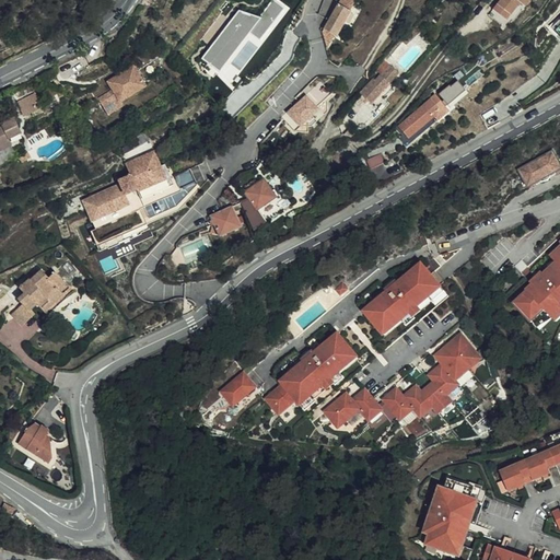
[(499,0),(489,12),(502,23),(516,6),(522,10),(528,0),(499,0)]
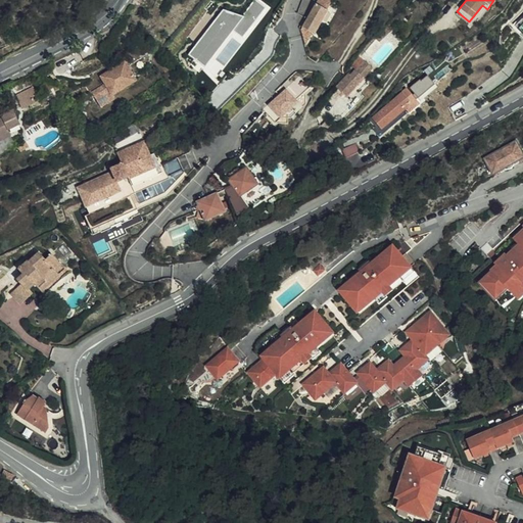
[(329,7),(318,1),(303,28),(307,43),(314,32),(315,33),(329,7)]
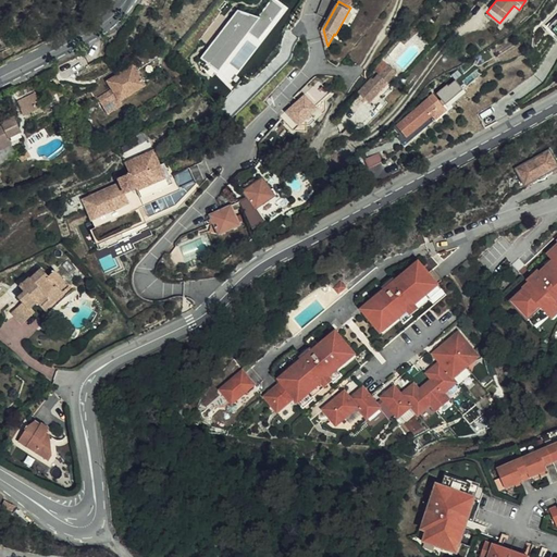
[(556,27),(547,38),(556,48),(556,27)]
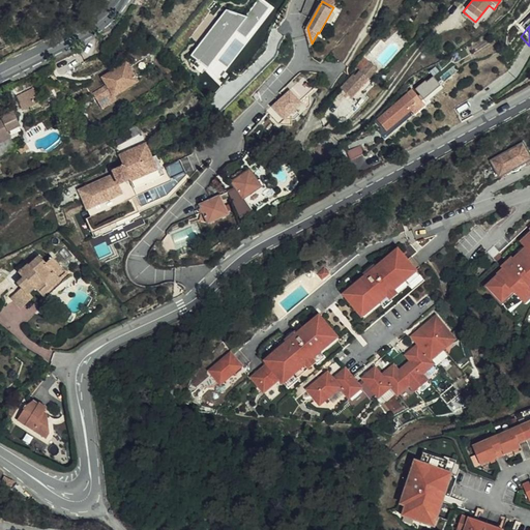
[(211,51),(224,62),(239,48),(247,40),(234,28),(211,51)]
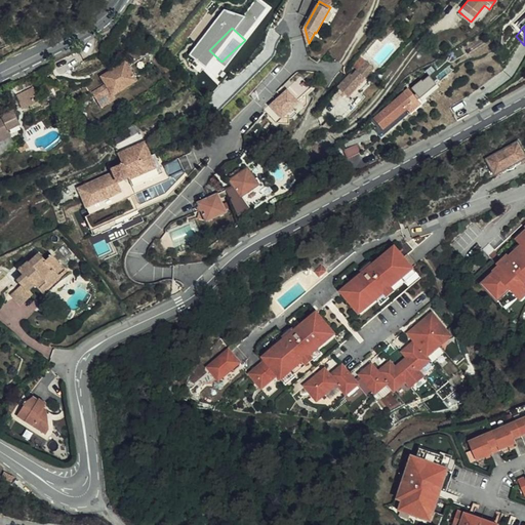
[(379,35),(378,32),(374,35),(362,51),(365,53),(379,35)]
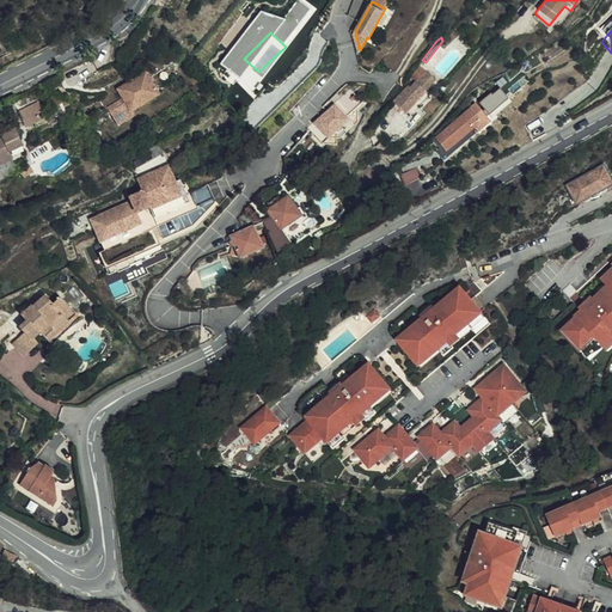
[(421,62),(410,77),(412,79),(409,84),(412,86),(417,79),(418,80),(428,69),(421,62)]
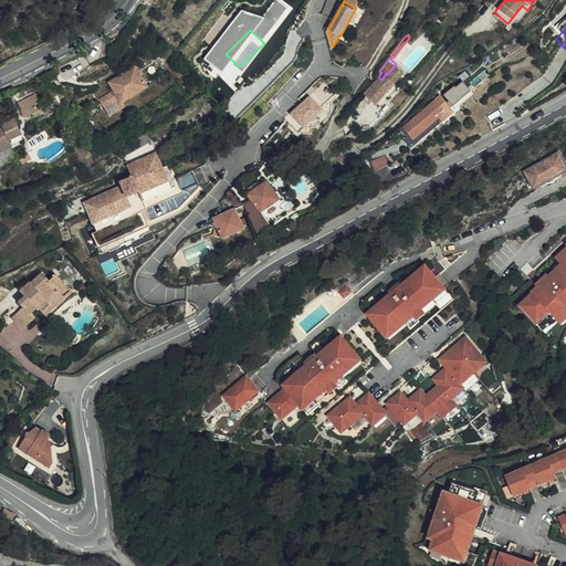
[(381,80),(378,77),(366,92),(368,94),(366,97),(369,101),(373,97),(377,103),(396,81),(395,81),(404,71),(396,64),(387,74),(386,73),(381,80)]
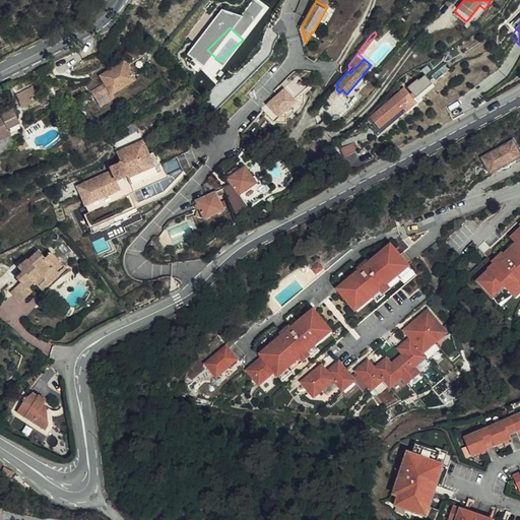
[(114,94),(115,93),(137,79),(126,60),(118,65),(119,68),(112,72),(111,70),(103,75),(106,81),(107,83),(94,90),(96,95),(99,100),(112,90),(114,94)]
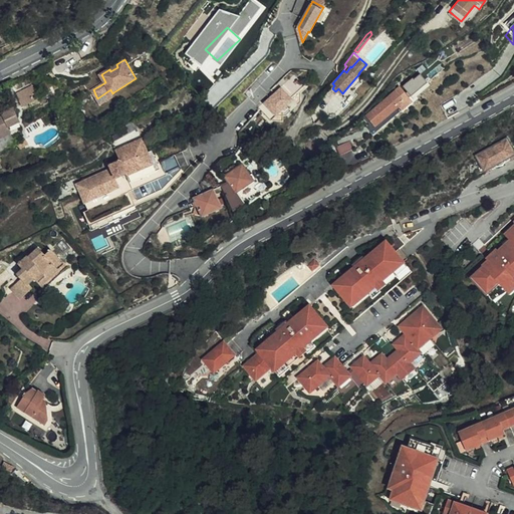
[(192,67),(187,71),(191,75),(189,77),(196,84),(202,77),(196,71),(192,67)]
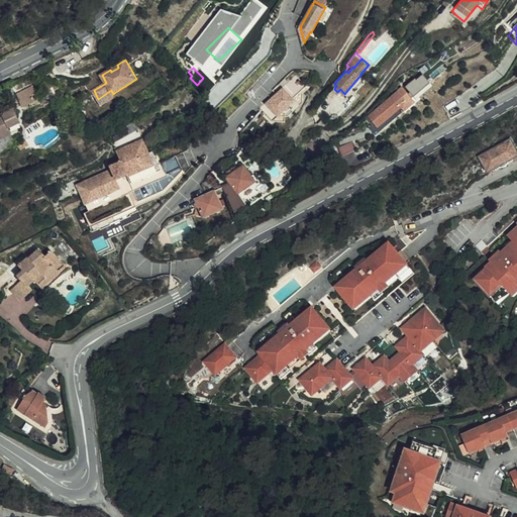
[(307,85),(297,74),(282,89),(278,93),(276,92),(272,96),(273,97),(262,107),(274,120),(280,115),(289,115),(294,110),(289,106),(296,100),(294,98),(307,85)]
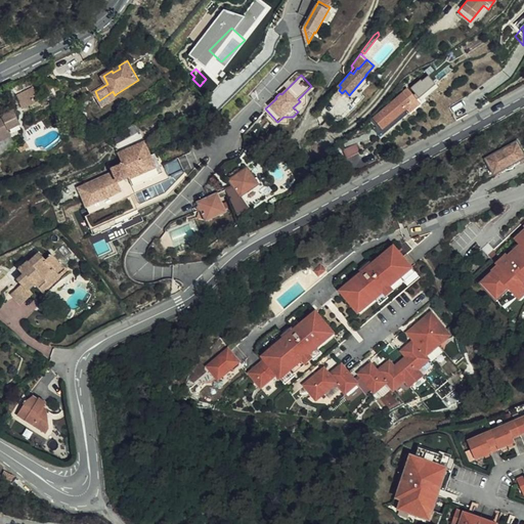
[(95,97),(97,96),(95,91),(107,84),(106,82),(91,91),(95,97)]
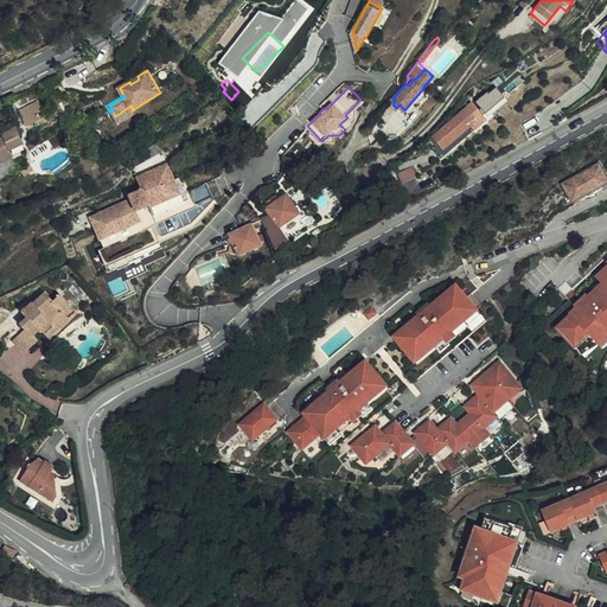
[(39,100),(33,103),(40,117),(46,115),(39,100)]
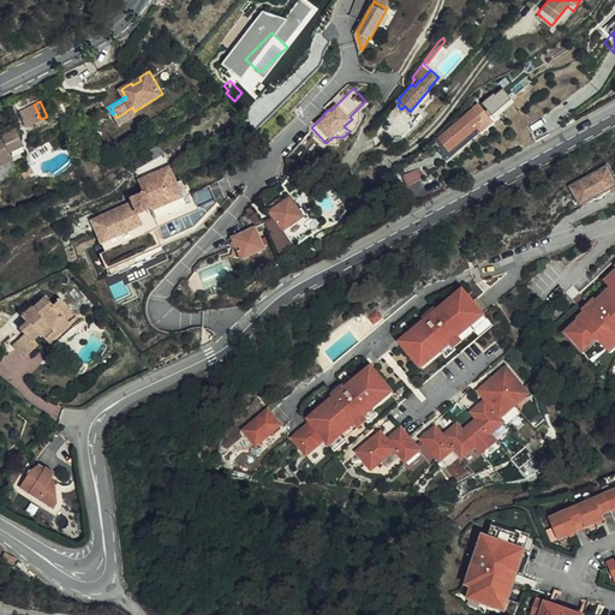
[(488,109),(482,102),(440,137),(447,145),(452,142),(455,145),(479,124),(476,120),(488,109)]
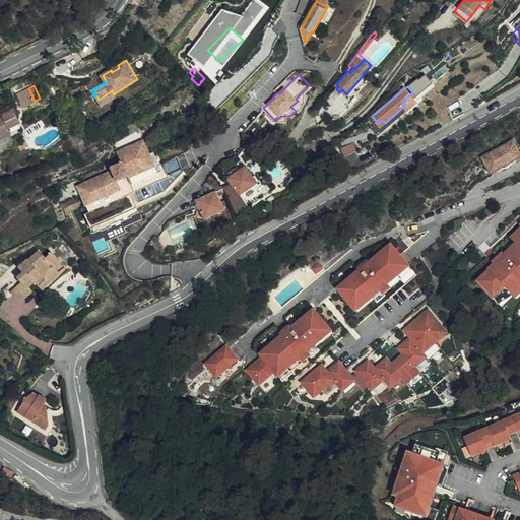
[(35,101),(28,88),(16,93),(22,107),(35,102),(35,101)]
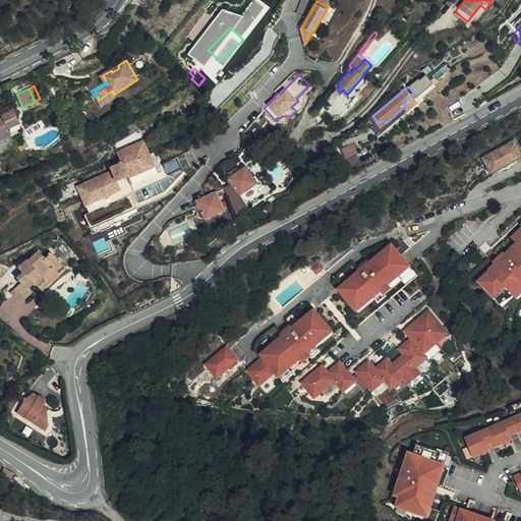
[(117,98),(115,94),(114,95),(112,91),(99,100),(103,106),(117,98)]
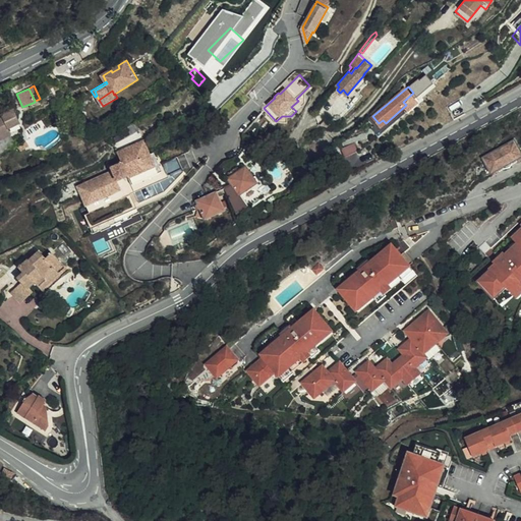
[(420,101),(413,93),(403,102),(406,105),(410,110),(420,101)]
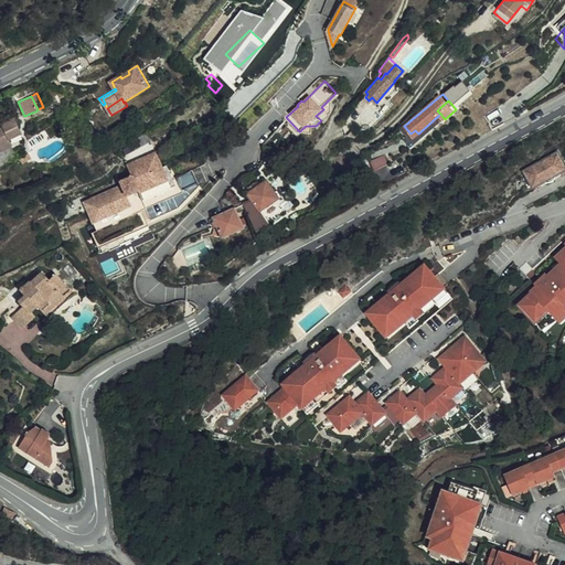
[(0,150),(12,144),(10,138),(21,134),(14,117),(1,124),(3,128),(0,129),(0,150)]
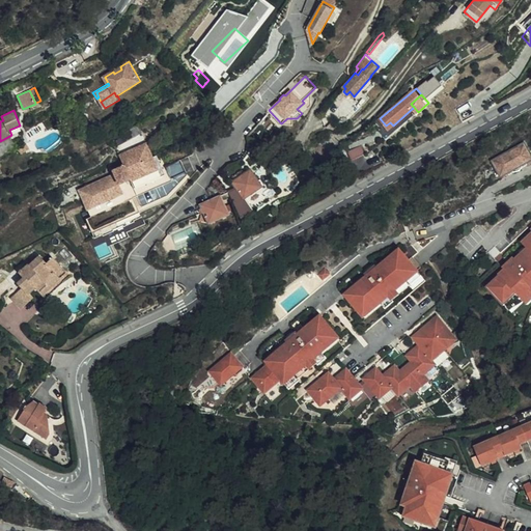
[(188,142),(157,156),(165,175),(134,189),(137,197),(172,180),(166,167),(193,155),(188,142)]
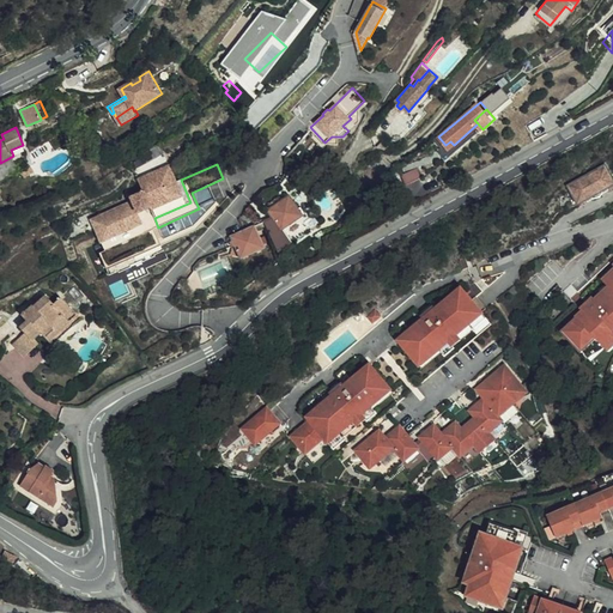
[(34,165),(23,171),(26,177),(37,170),(34,165)]
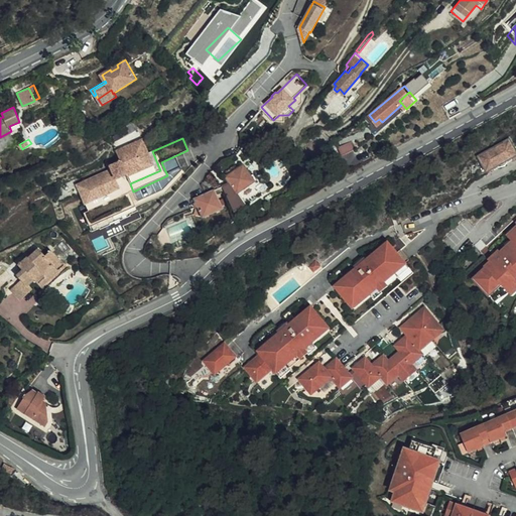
[(147,153),(140,139),(114,151),(119,162),(109,167),(110,170),(76,185),(88,213),(83,215),(90,229),(136,208),(129,194),(133,191),(130,183),(160,170),(152,151),(147,153)]
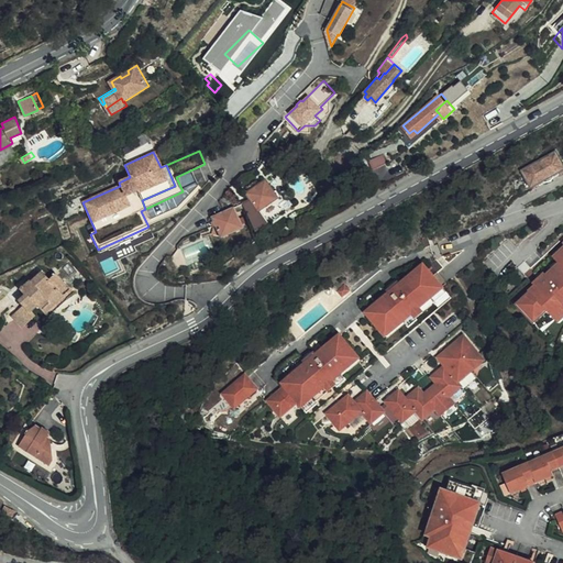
[(385,152),(372,159),(377,169),(390,162),(385,152)]
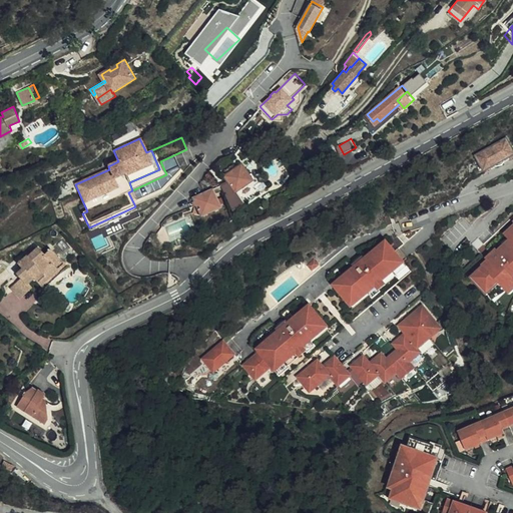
[(512,146),(508,138),(479,155),(487,169),(512,154),(512,146)]
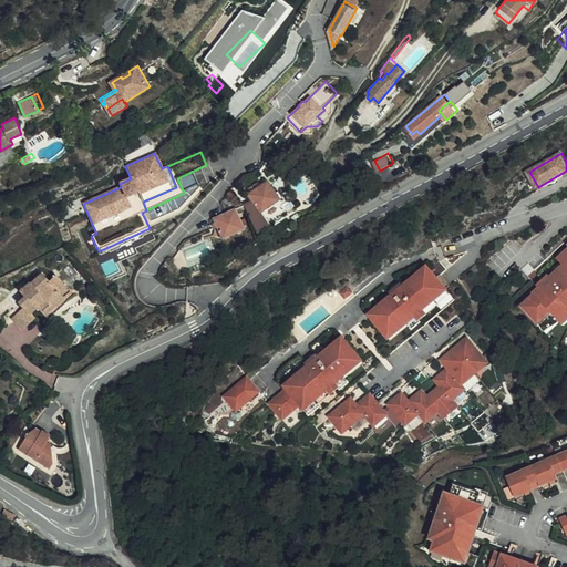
[(253,200),(236,208),(214,218),(217,226),(215,226),(213,234),(222,236),(223,238),(245,228),(238,214),(247,210),(256,206),(259,212),(260,212),(280,198),(267,181),(248,194),(253,200)]
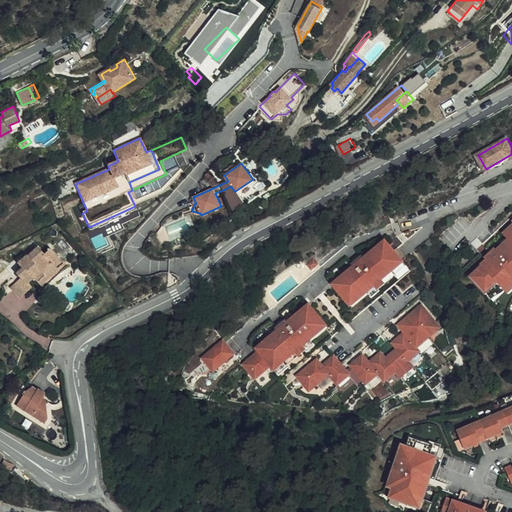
[(231,186),(223,190),(226,196),(234,191),(231,186)]
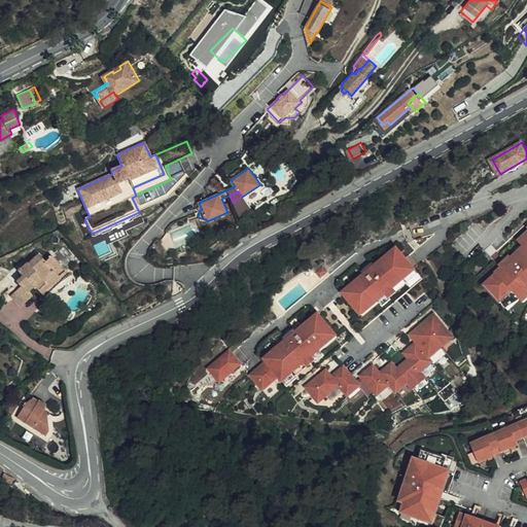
[(139,212),(92,234),(94,238),(101,235),(102,236),(112,231),(112,230),(123,225),(123,226),(134,221),(133,220),(141,217),(139,212)]
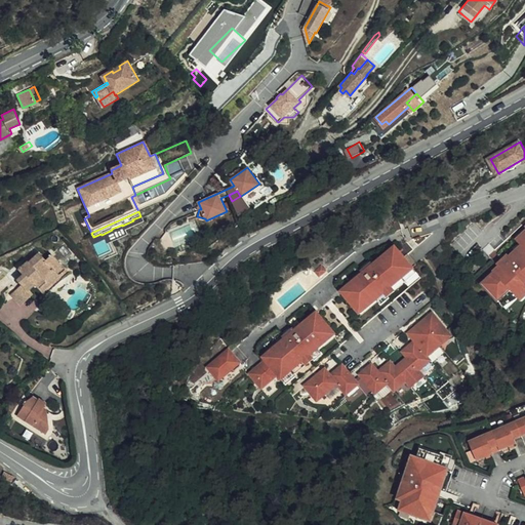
[(401,219),(396,221),(399,231),(405,228),(401,219)]
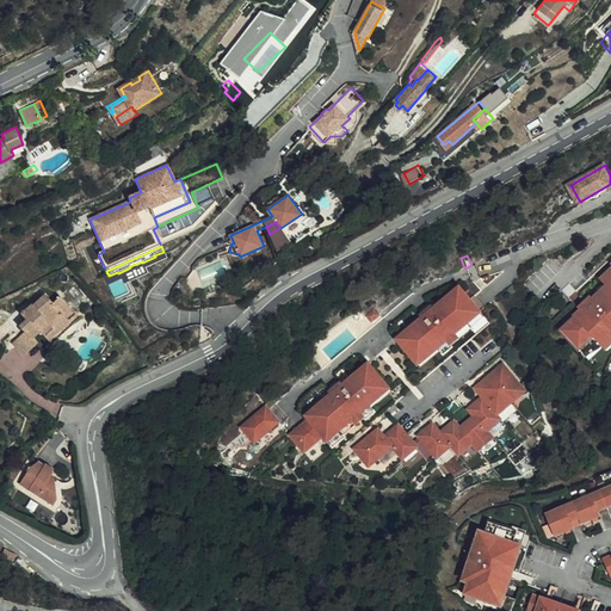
[(575,319),(562,331),(584,355),(597,341),(602,345),(610,335),(610,269),(602,279),(606,285),(593,298),(591,296),(585,302),(587,304),(581,310),(574,316),(575,319)]
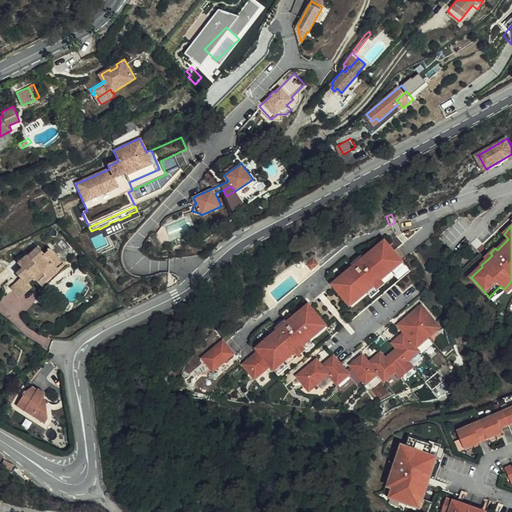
[(333,285),(349,303),(365,290),(368,293),(376,287),(379,290),(385,285),(382,281),(393,272),(393,271),(404,262),(403,261),(394,251),(385,241),(364,259),(362,258),(353,265),(355,267),(333,285)]
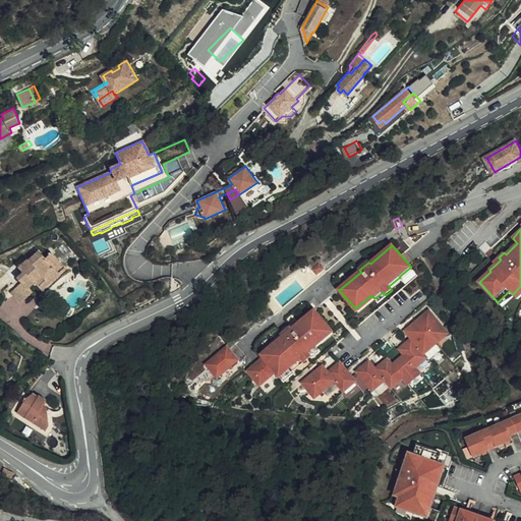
[(66,268),(53,252),(46,257),(40,250),(30,259),(29,258),(21,266),(20,264),(18,266),(19,267),(18,269),(22,273),(16,278),(20,283),(10,291),(20,302),(33,292),(30,288),(35,283),(44,293),(68,273),(65,269),(66,268)]
